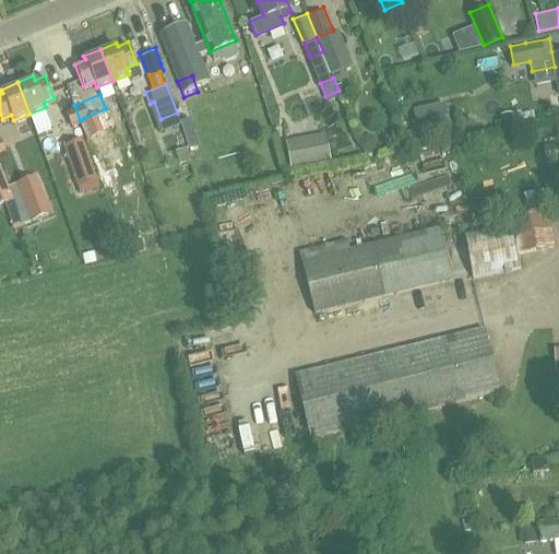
[(417,125),(449,118),(444,101),(413,107),(417,125)]
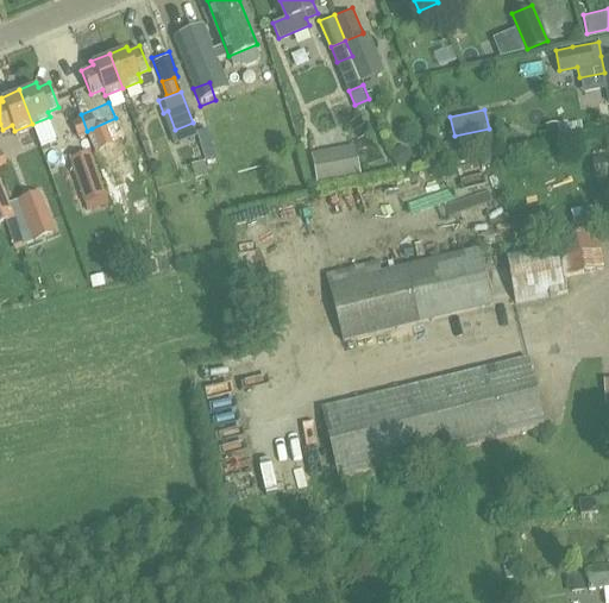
[(87,131),(81,114),(73,118),(79,134),(87,131)]
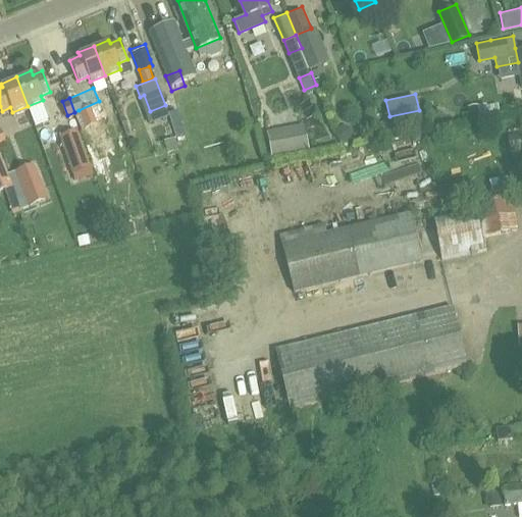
[(480,113),(477,103),(468,105),(470,115),(480,113)]
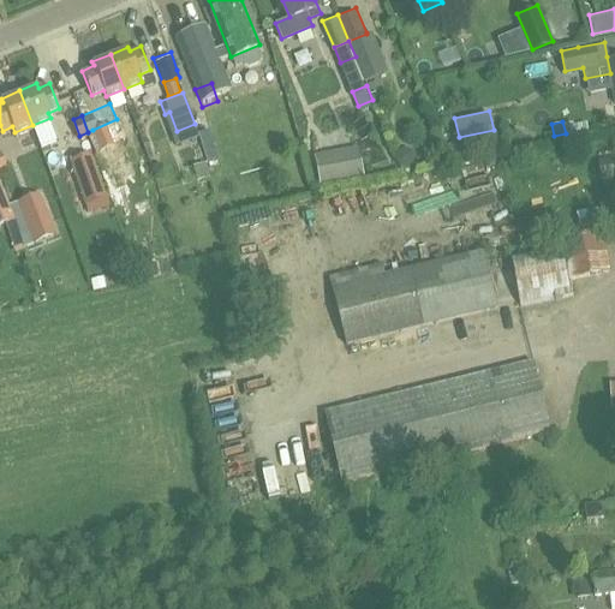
[(322,183),(363,174),(357,145),(316,154),(322,183)]
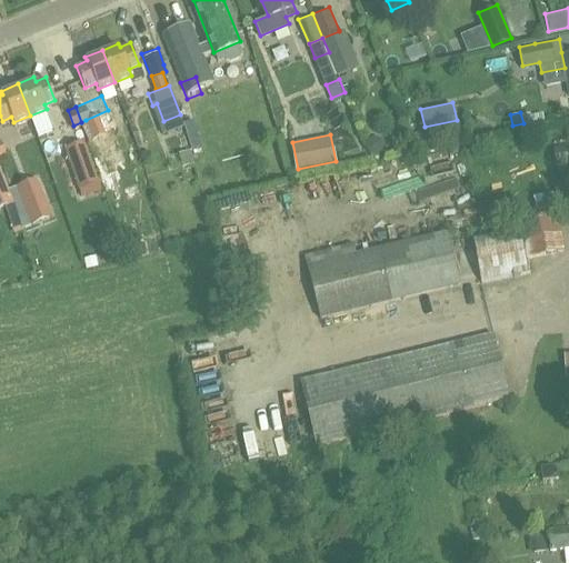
[(83,139),(65,146),(79,186),(98,179),(83,139)]
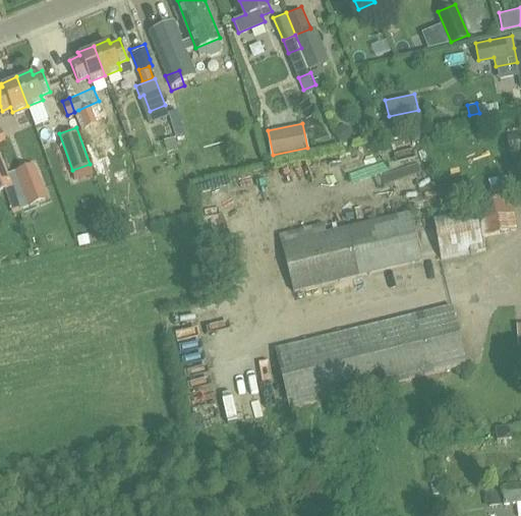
[(520,128),(507,131),(509,150),(520,148),(520,128)]
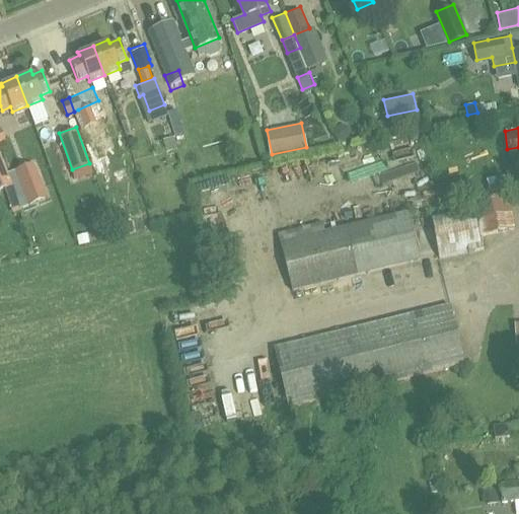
[(162,137),(165,149),(175,146),(172,134),(162,137)]
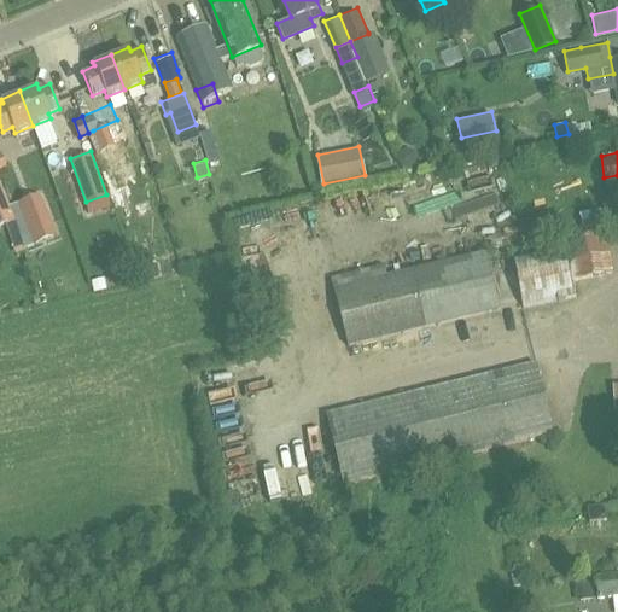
[(40,191),(17,200),(28,227),(51,219),(40,191)]
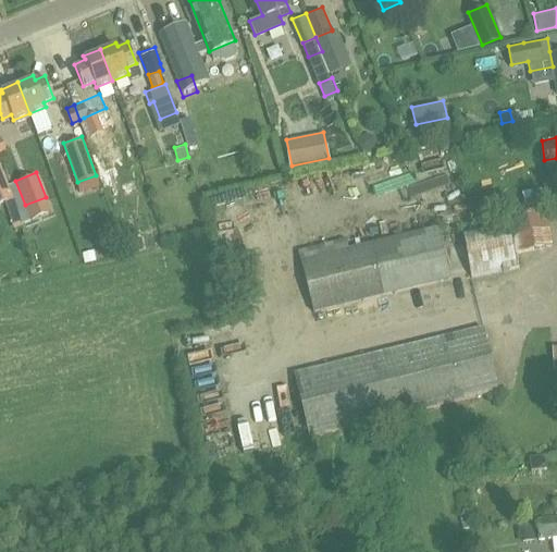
[(25,205),(15,181),(8,183),(12,194),(21,221),(29,217),(25,205)]
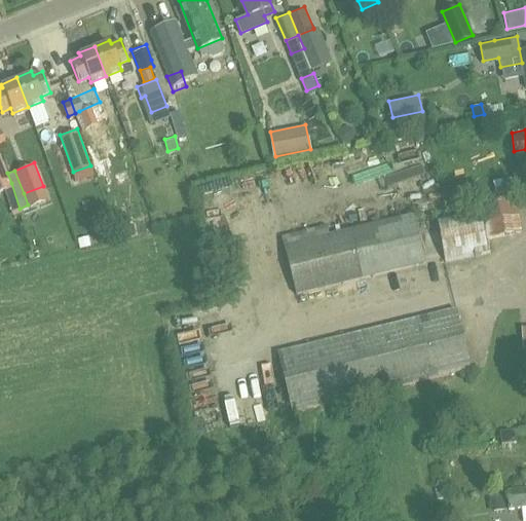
[(497,198),(514,195),(510,177),(494,180),(497,198)]
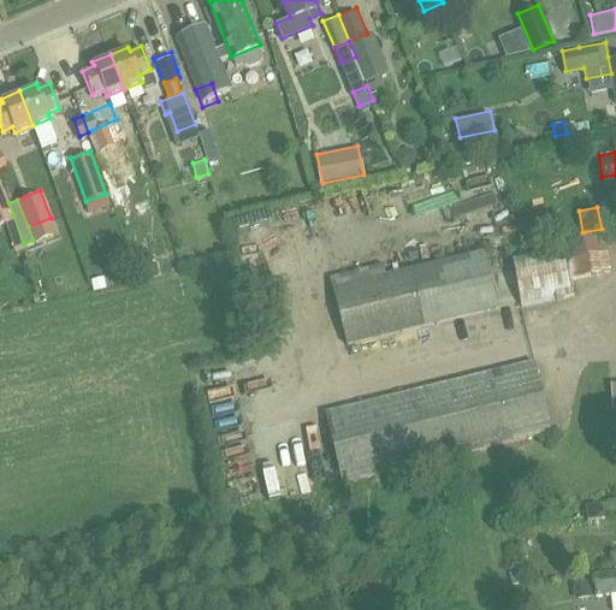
[(610,267),(602,229),(582,232),(561,237),(562,240),(514,249),(525,301),(574,291),(572,276),(610,267)]
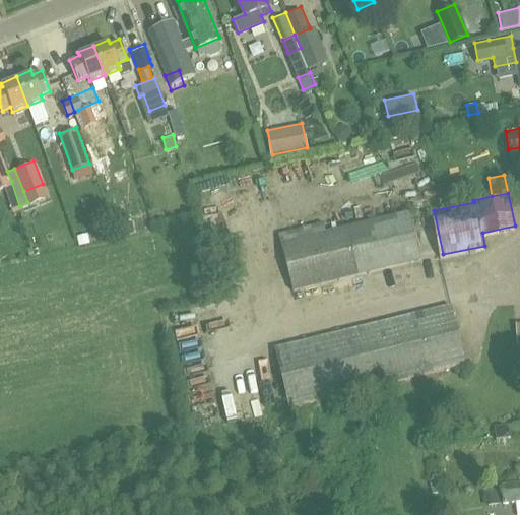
[(291,287),(365,270),(420,259),(409,210),(325,230),(323,221),(278,232),(291,287)]
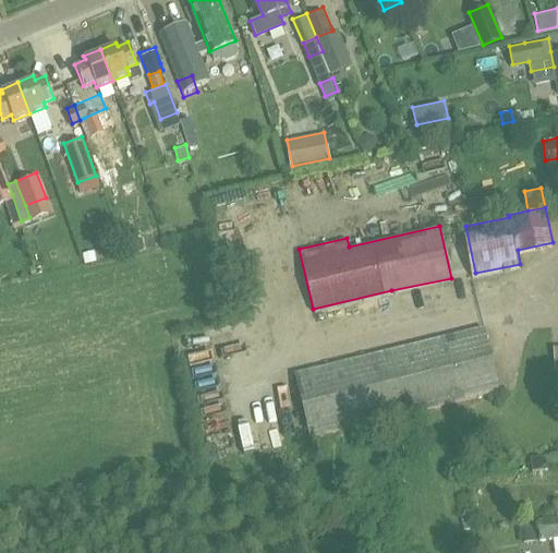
[(83,249),(85,257),(95,255),(94,247),(83,249)]
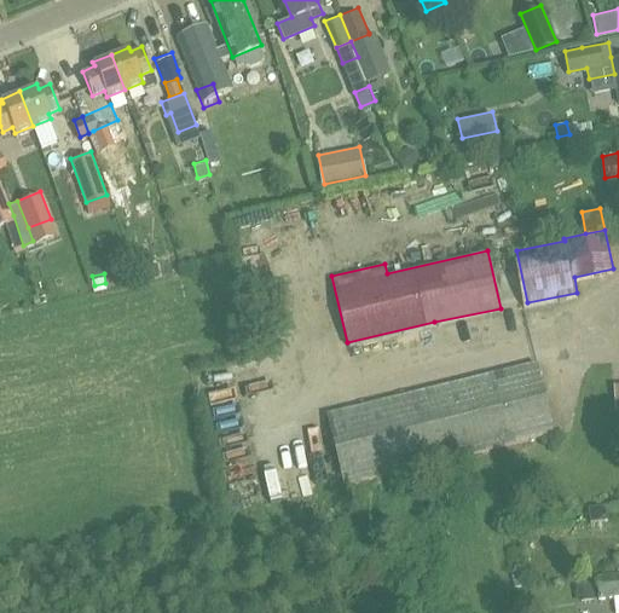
[(327,412),(343,481),(553,429),(536,360),(327,412)]
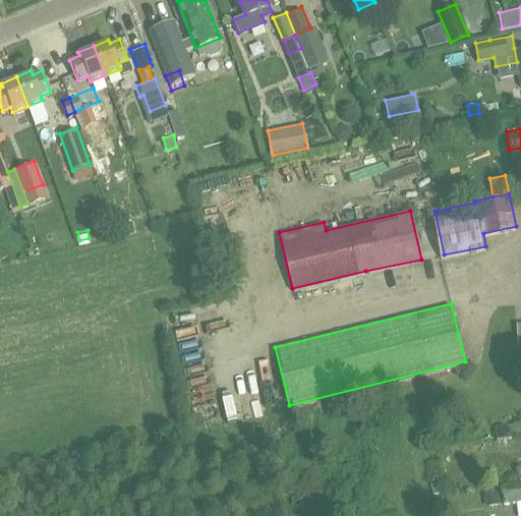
[(214,415),(210,393),(201,394),(206,416),(214,415)]
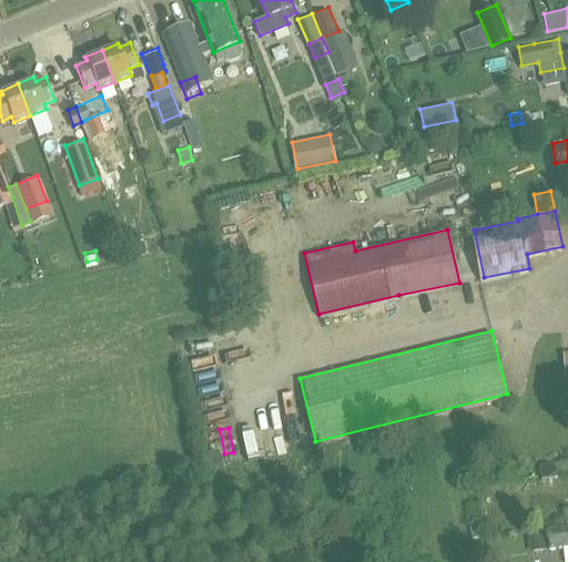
[(209,432),(214,461),(224,459),(219,430),(209,432)]
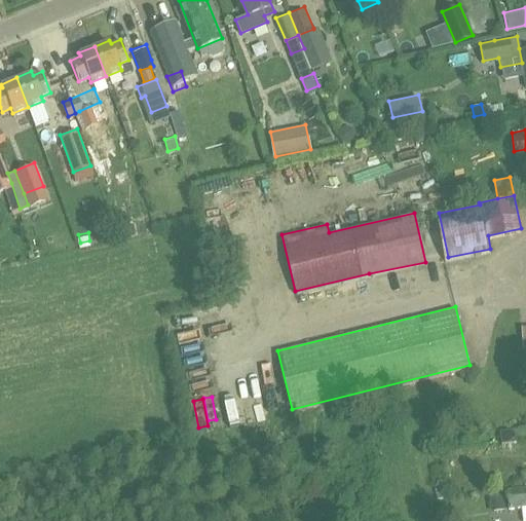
[(500,429),(501,440),(525,437),(525,426),(525,424),(500,429)]
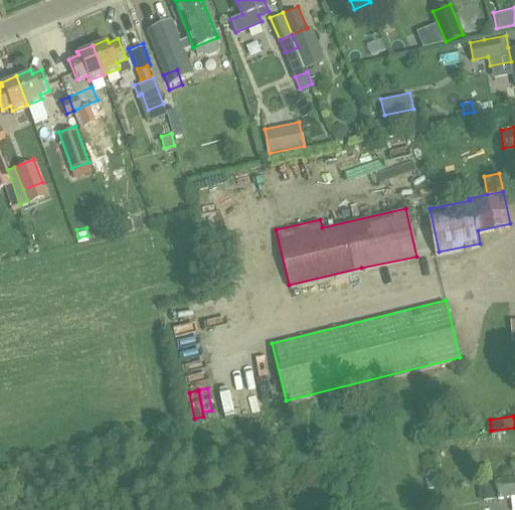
[(514,474),(495,476),(498,495),(514,493),(514,474)]
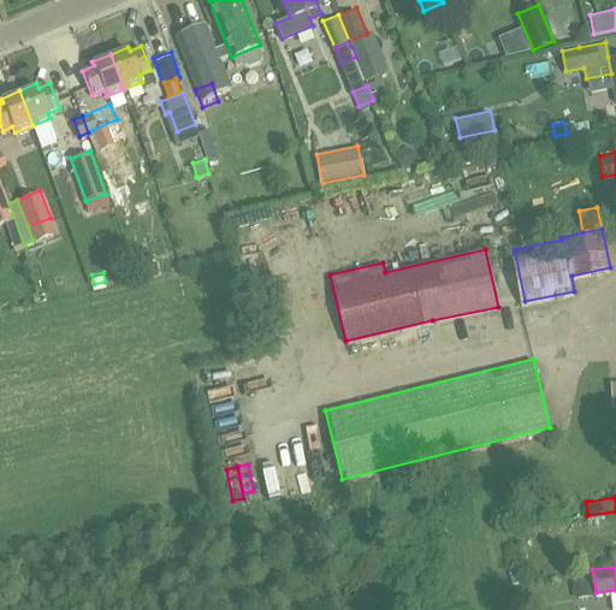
[(590,570),(573,573),(575,593),(592,591),(590,570)]
